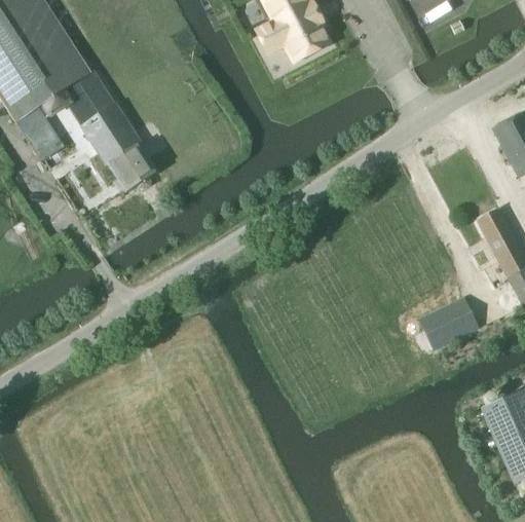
[(0,0),(0,95),(15,119),(85,74),(37,0),(0,0)]
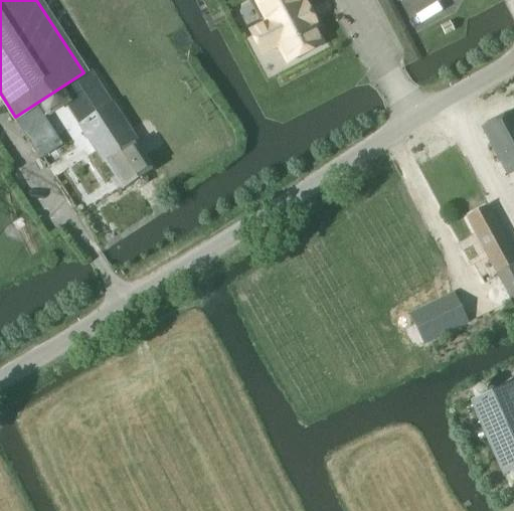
[(304,1),(300,3),(298,0),(257,0),(267,20),(249,29),(261,50),(278,41),(287,59),(320,42),(311,24),(315,22),(304,1)]
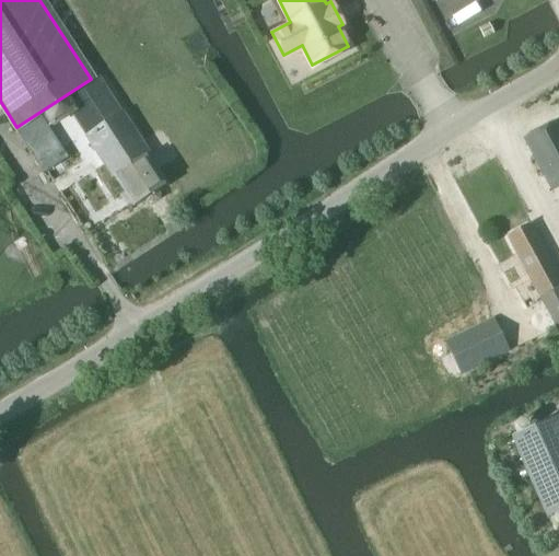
[(91,79),(62,97),(86,134),(106,163),(132,204),(144,195),(148,199),(151,199),(158,196),(158,193),(155,188),(162,184),(136,145),(136,143),(137,142),(139,142),(119,113),(95,76),(94,77),(91,79)]
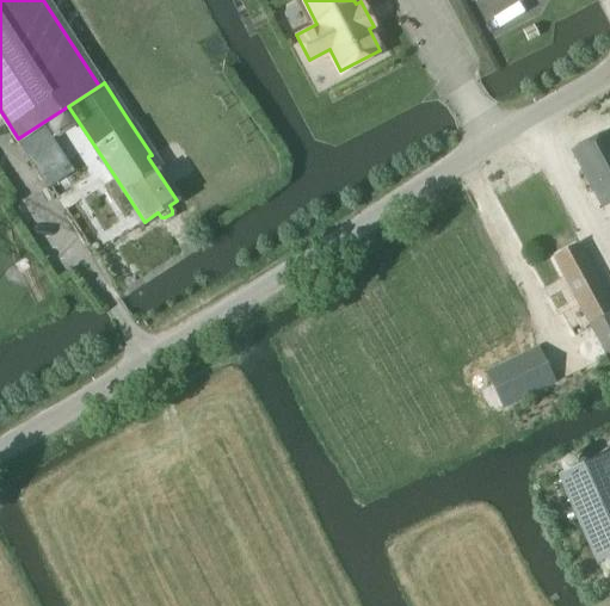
[(609,137),(607,130),(571,149),(601,204),(609,198),(609,137)]
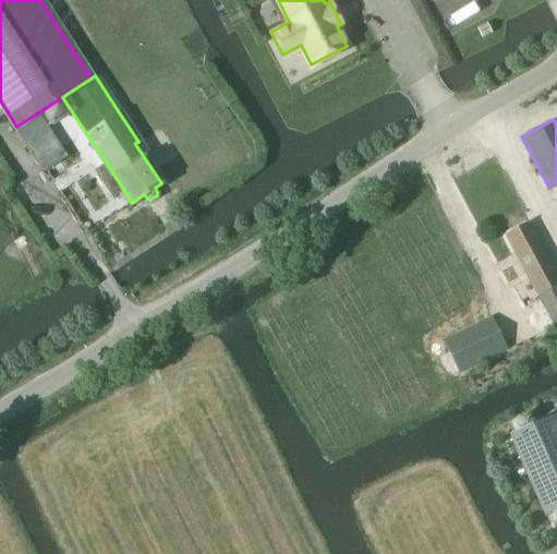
[(555,325),(556,324),(556,273),(528,219),(505,232),(555,325)]
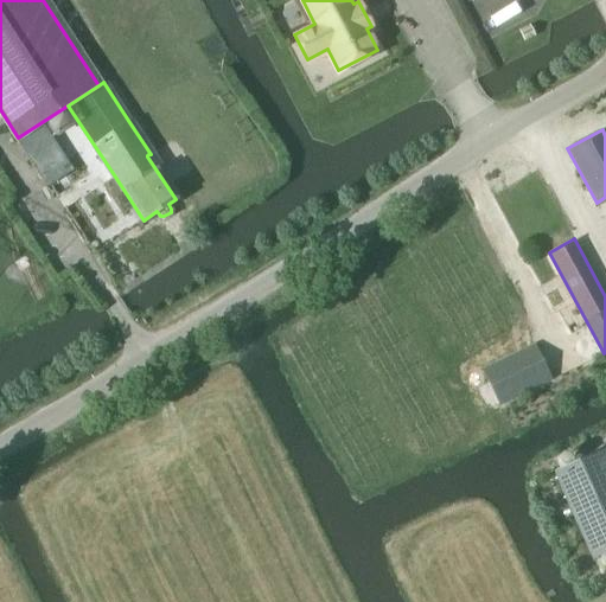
[(498,403),(552,377),(535,343),(482,367),(498,403)]
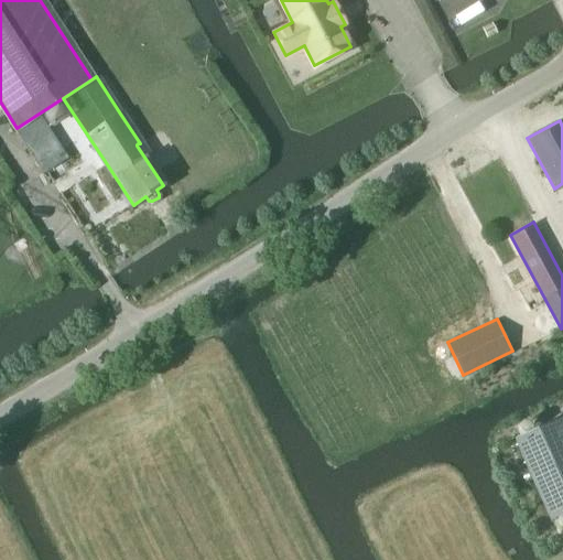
[(550,519),(562,513),(562,427),(559,417),(513,437),(550,519)]
